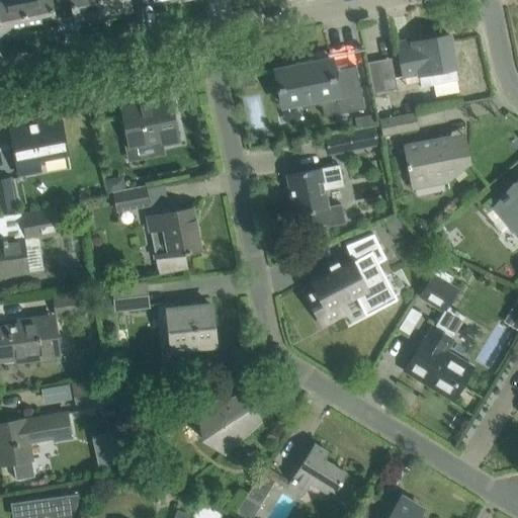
[(0,0),(0,36),(27,31),(21,0),(0,0)]
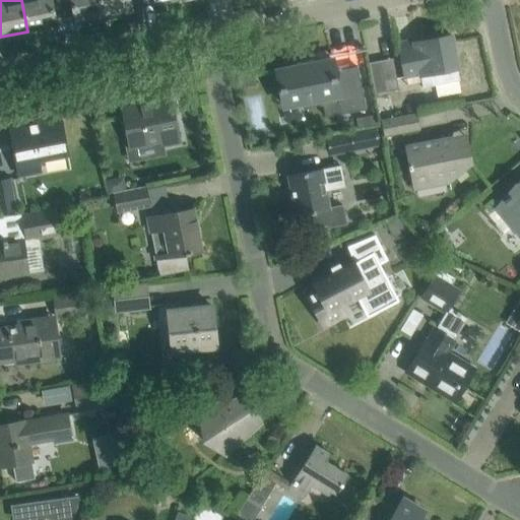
[(50,0),(21,0),(27,31),(56,25),(50,0)]
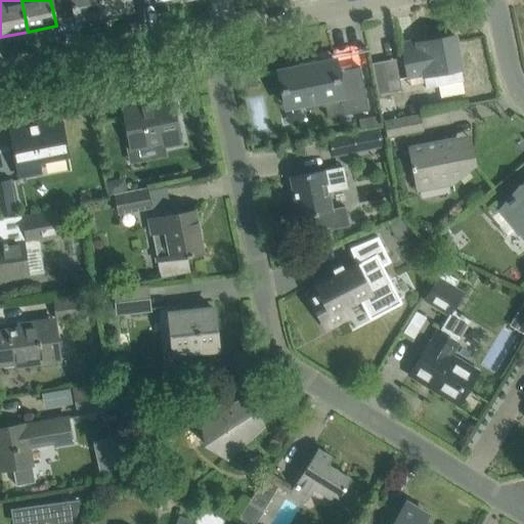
[(71,0),(76,22),(104,16),(100,0),(71,0)]
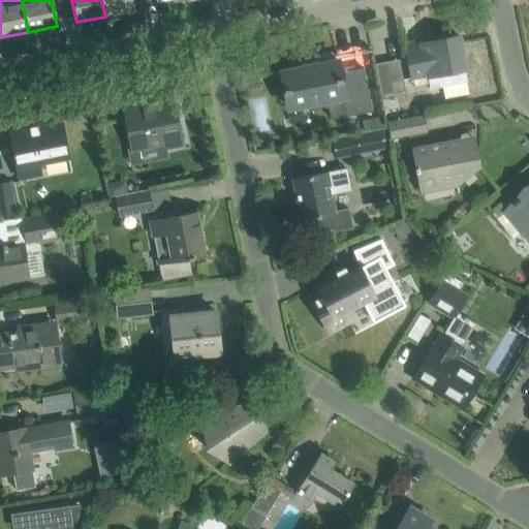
[(131,0),(101,0),(105,17),(133,10),(131,0)]
